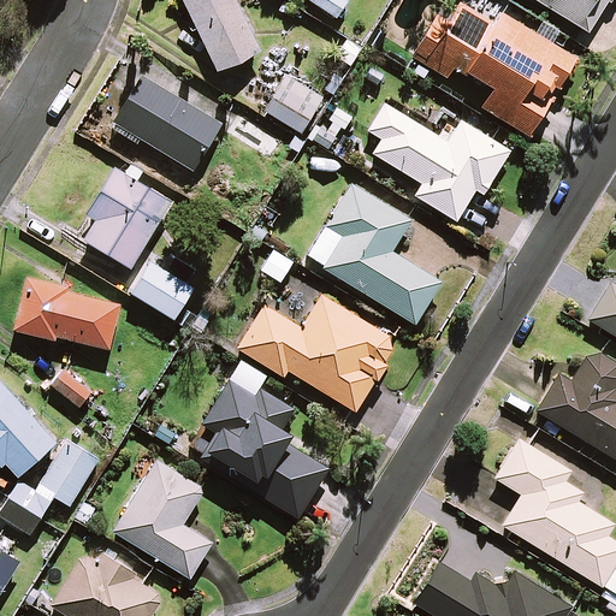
[(259,51),(234,0),(181,0),(215,71),(259,51)]
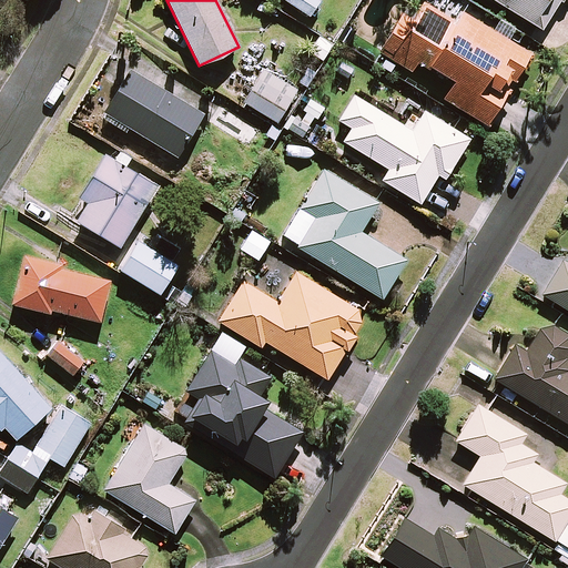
[(318,1),(316,0),(283,0),(308,17),(318,1)]
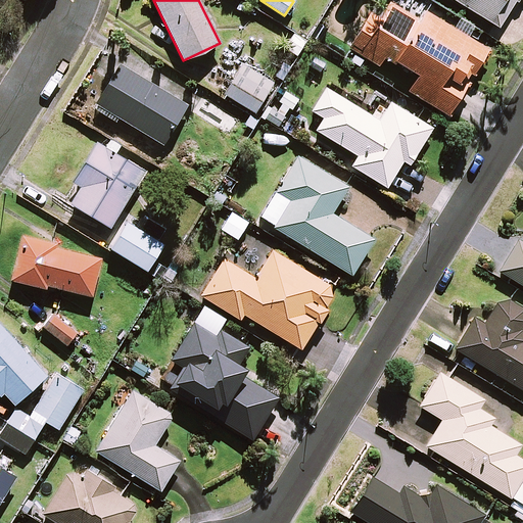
[(417,18),(385,0),(376,0),(365,20),(348,48),(378,66),(384,56),(417,76),(408,92),(447,114),(486,50),(421,11),(417,18)]
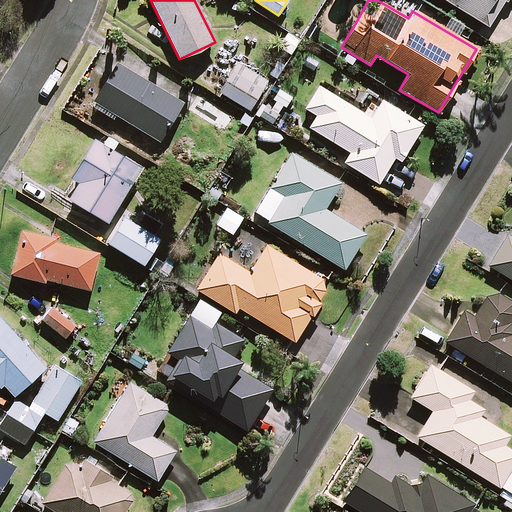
[(444,0),(488,26),(503,2),(506,4),(508,0),(444,0)]
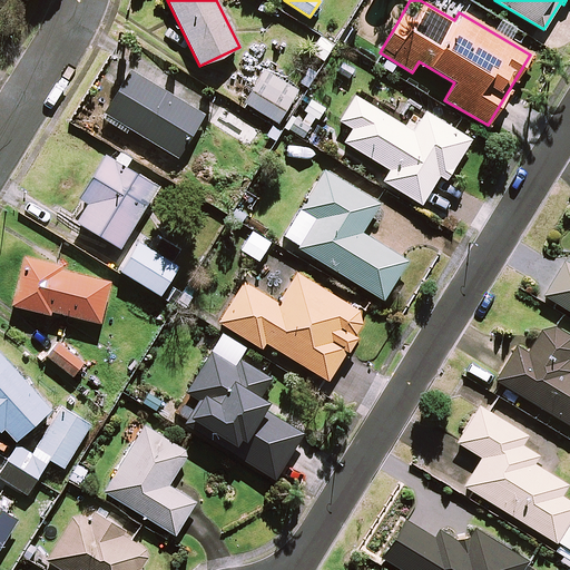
[(297,90),(264,69),(244,102),(277,124),(297,90)]
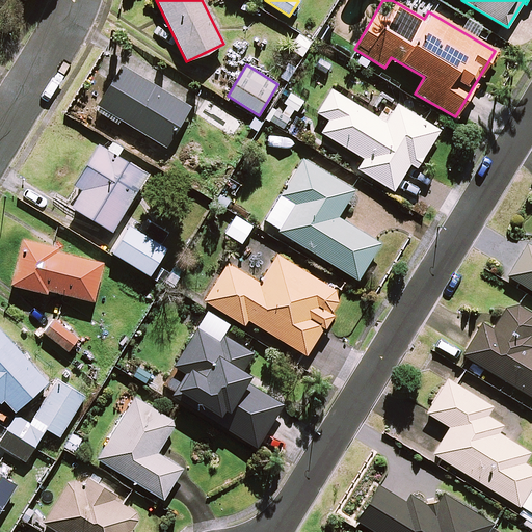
[(154,85),(120,65),(95,109),(117,123),(118,120),(165,145),(187,108),(177,102),(186,86),(162,72),(154,85)]
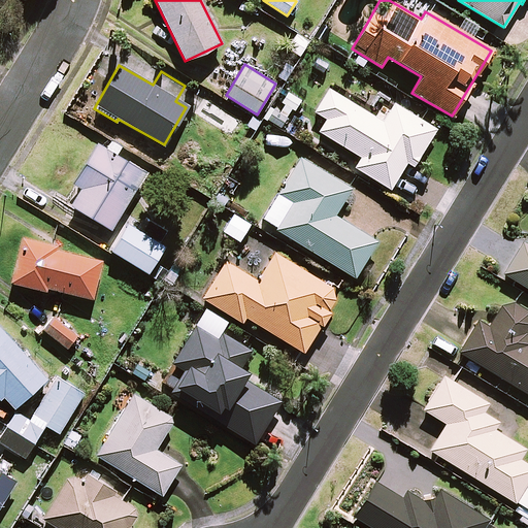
[(382,122),(328,89),(315,111),(327,119),(319,132),(361,157),(355,167),(390,189),(406,162),(413,165),(435,129),(393,104),(382,122)]
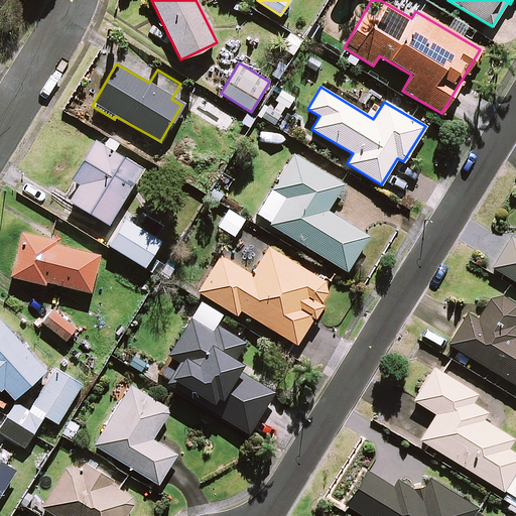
[(238,118),(200,95),(189,111),(228,135),(238,118)]
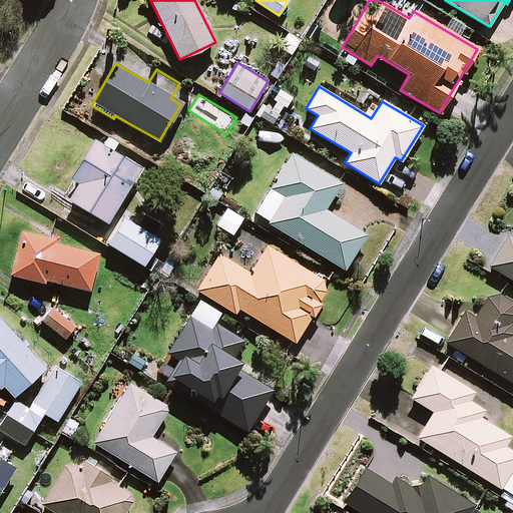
[(107,222),(140,167),(113,150),(117,143),(107,137),(103,145),(94,139),(71,178),(78,182),(68,199),(107,222)]
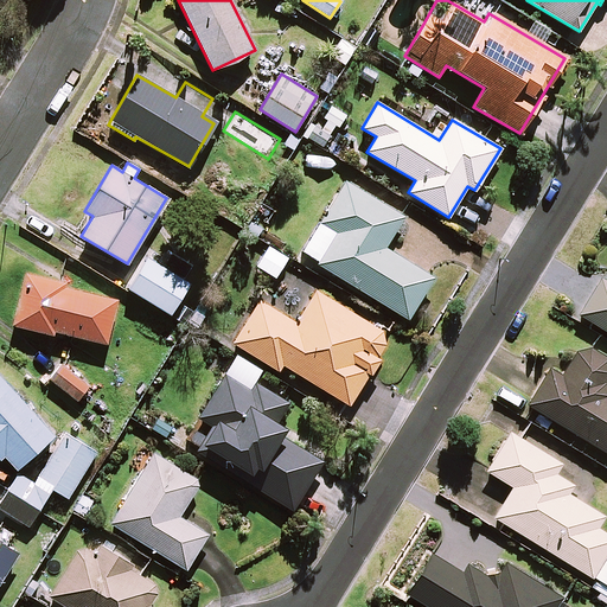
[(403,216),(345,180),(319,223),(336,232),(317,264),(408,319),(433,278),(383,248),(403,216)]
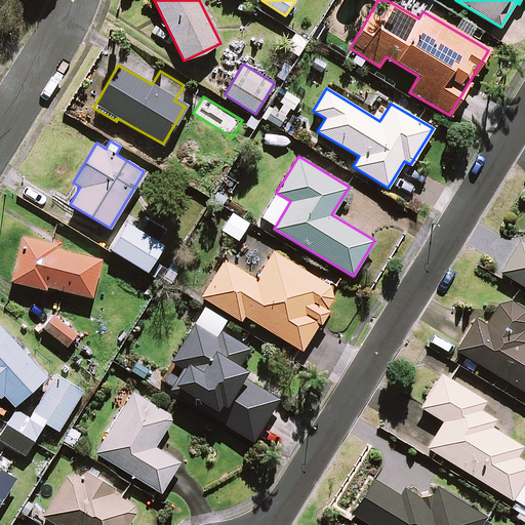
[(248,223),(231,213),(221,230),(239,240),(248,223)]
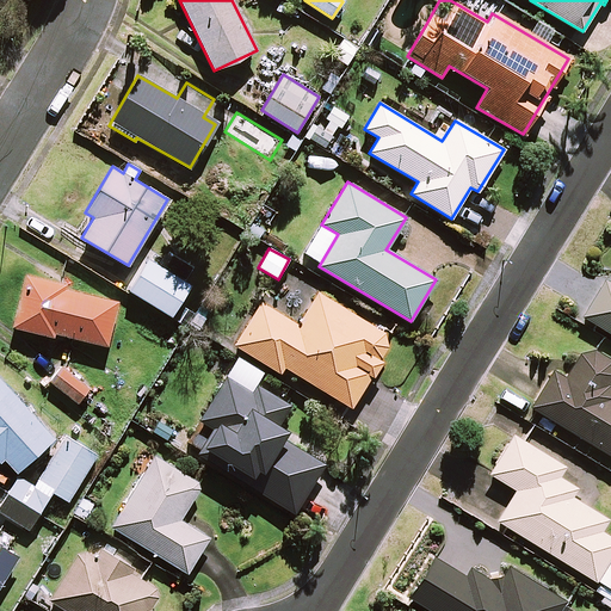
[(190,285),(148,259),(129,290),(171,315),(190,285)]
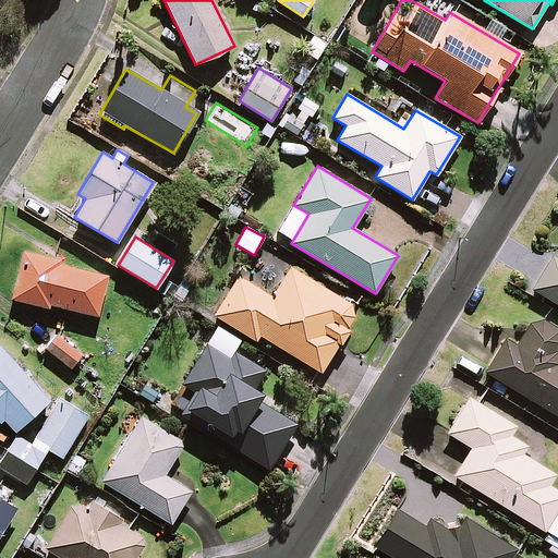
[(107,277),(24,252),(10,298),(47,308),(49,303),(95,316),(107,277)]
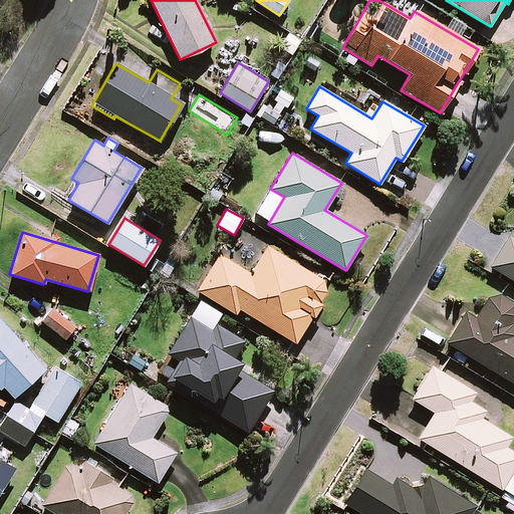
[(513,238),(508,235),(489,266),(513,281),(513,238)]
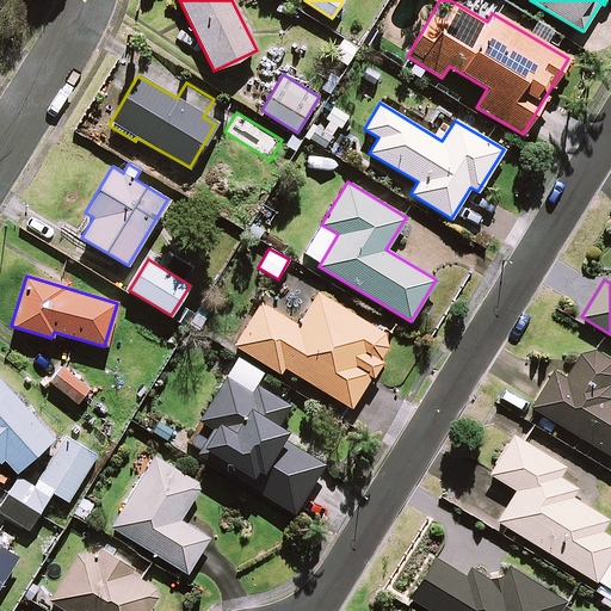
[(390,337),(316,294),(298,325),(260,303),(235,346),(281,372),(284,368),(350,406),(390,337)]
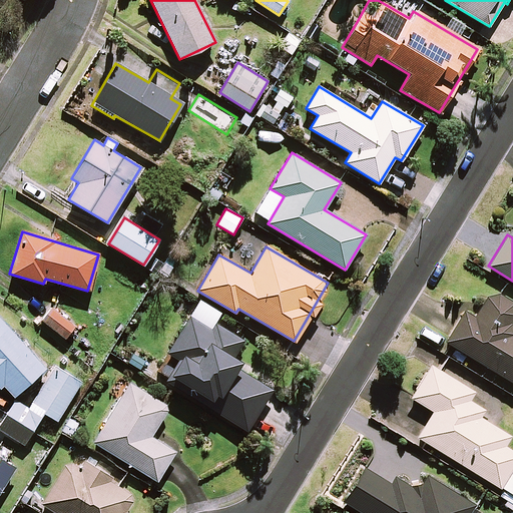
[(464,310),(444,342),(450,345),(512,383),(512,327),(512,324),(512,322),(512,301),(500,294),(499,293),(486,297),(474,316),(464,310)]
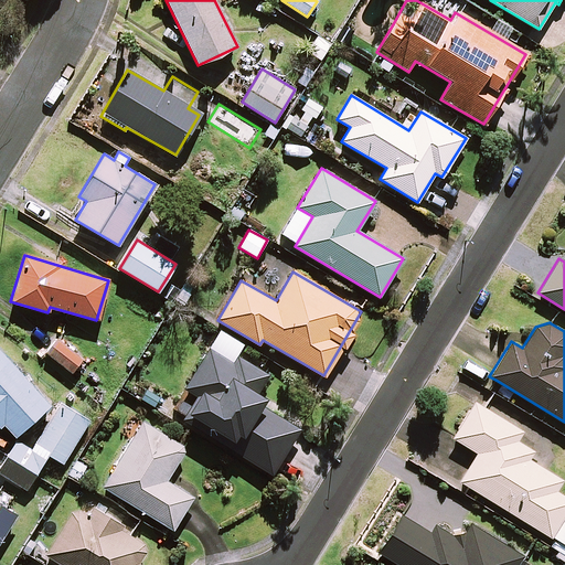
[(83,359),(56,339),(46,353),(72,372),(83,359)]
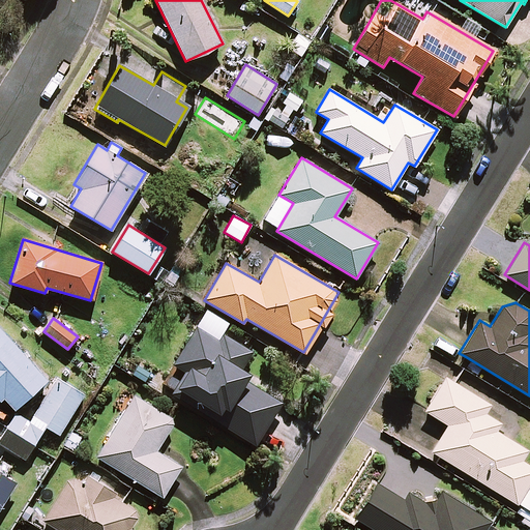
[(257,445),(282,403),(260,389),(264,382),(242,369),(252,352),(221,333),(217,337),(197,325),(173,364),(185,372),(176,387),(217,412),(213,419),(257,445)]
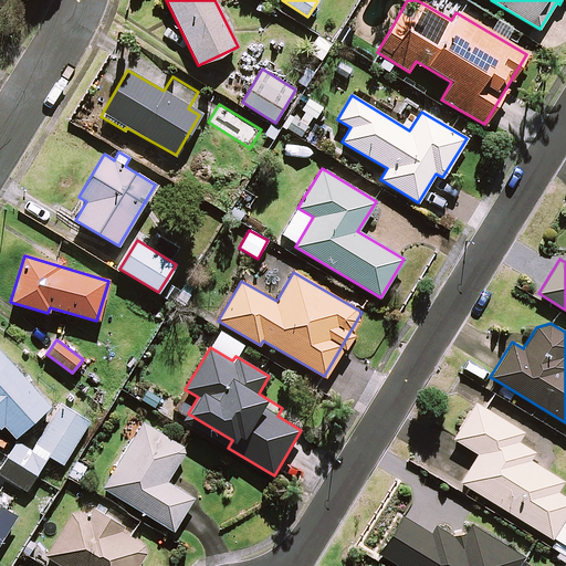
[(0,428),(4,425),(16,437),(49,406),(0,352),(0,428)]
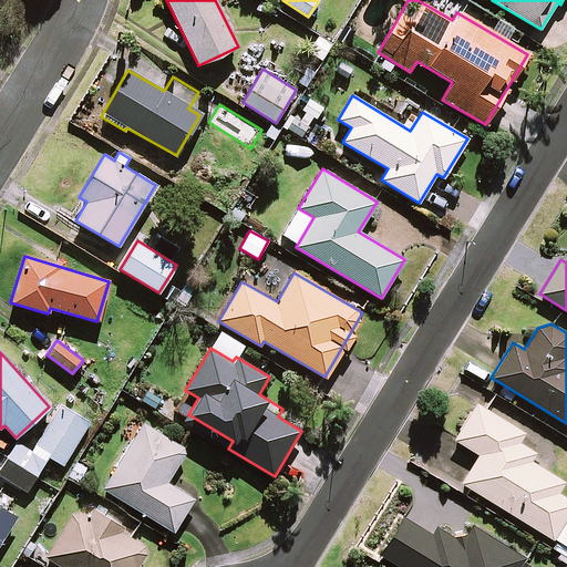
[(470,488),(553,540),(554,538),(566,516),(566,496),(558,492),(565,482),(532,461),(536,453),(519,442),(525,432),(486,408),(476,402),(453,440),(477,455),(460,483),(470,488)]
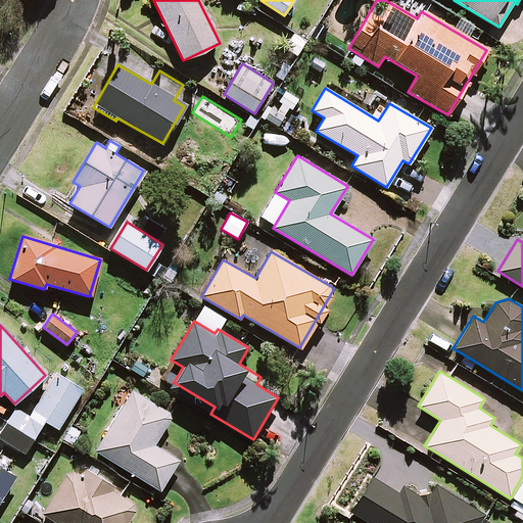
[(83,390),(57,374),(31,414),(17,406),(0,432),(0,437),(24,454),(45,421),(57,428),(83,390)]
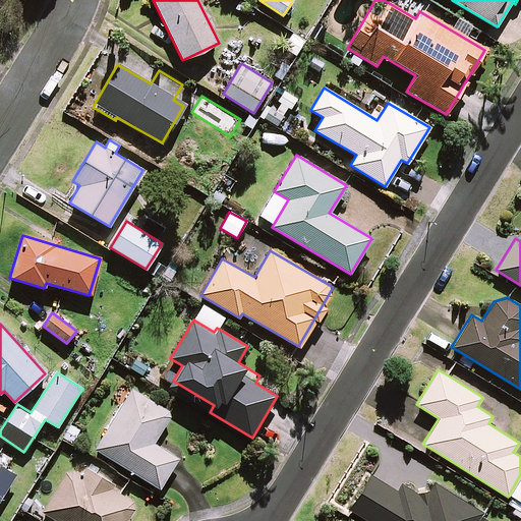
[(171,413),(131,389),(95,449),(159,487),(177,458),(153,443),(171,413)]
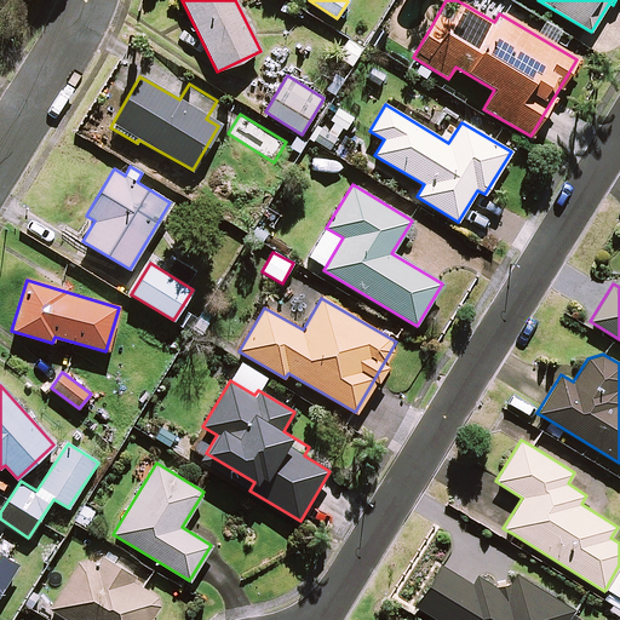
[(154,619),(151,618),(162,601),(131,581),(136,574),(102,554),(95,566),(81,558),(51,609),(68,619),(154,619)]
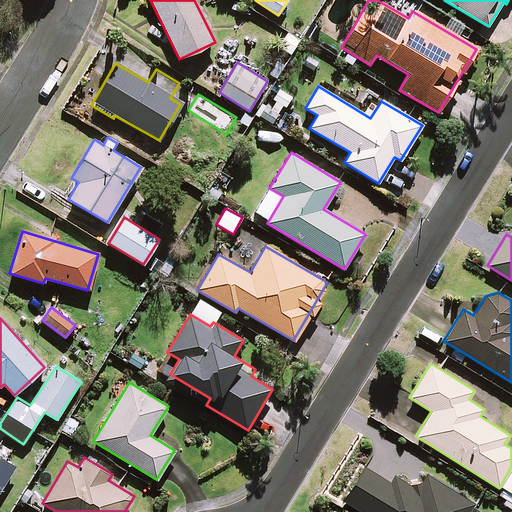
[(363,466),(341,500),(360,511),(468,511),(472,506),(474,504),(426,474),(421,482),(410,485),(394,475),(390,482),(363,466)]
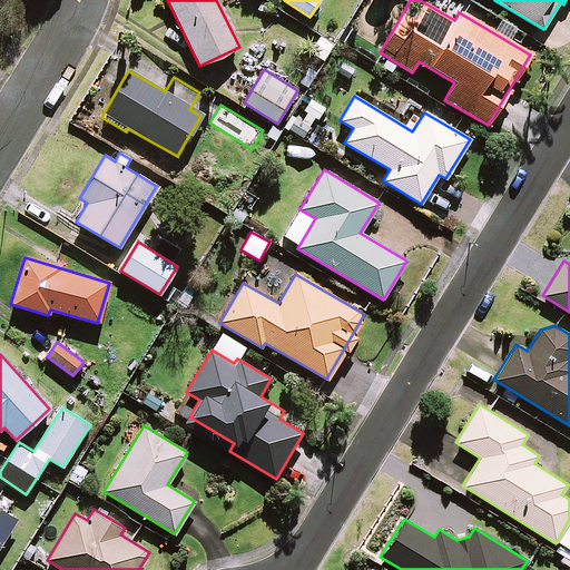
[(569,519),(557,541),(569,549),(569,519)]
